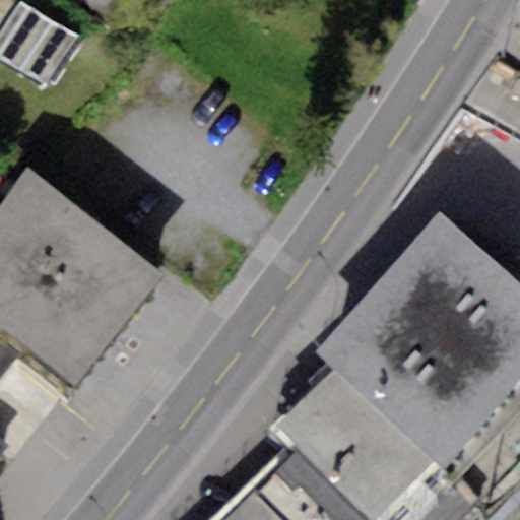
[(0,61),(49,92),(83,43),(19,3),(0,29),(0,61)]
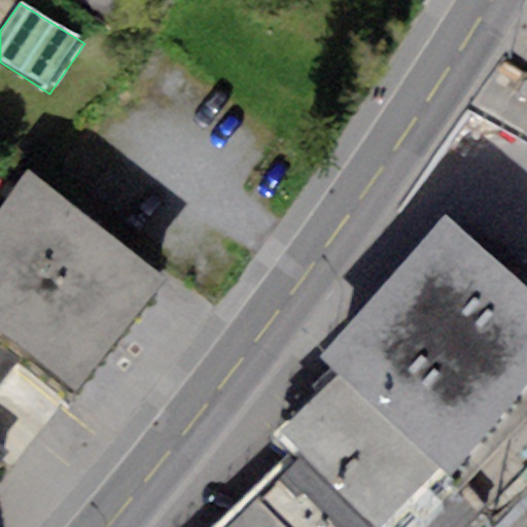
[(169,282),(26,170),(0,202),(0,332),(79,395),(169,282)]
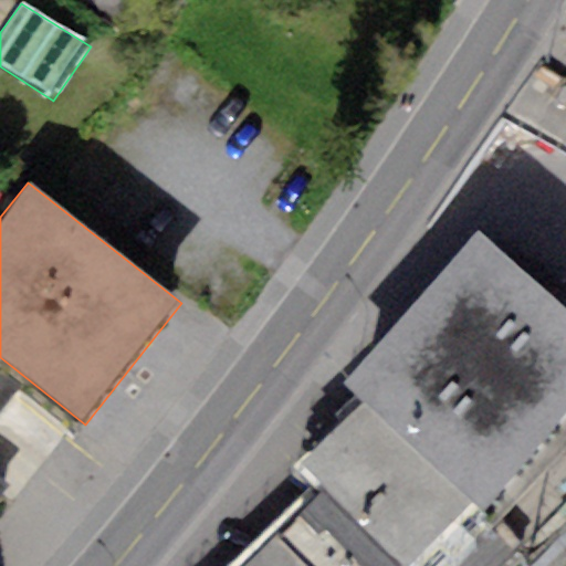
[(565,310),(480,230),(344,381),(366,397),(474,503),(565,404),(565,310)]
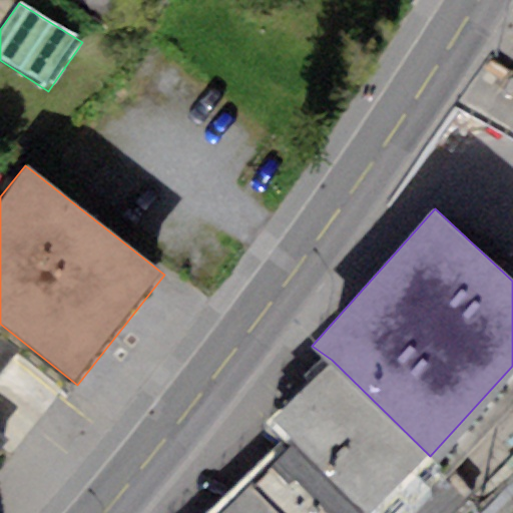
[(0,373),(19,350),(0,334),(0,373)]
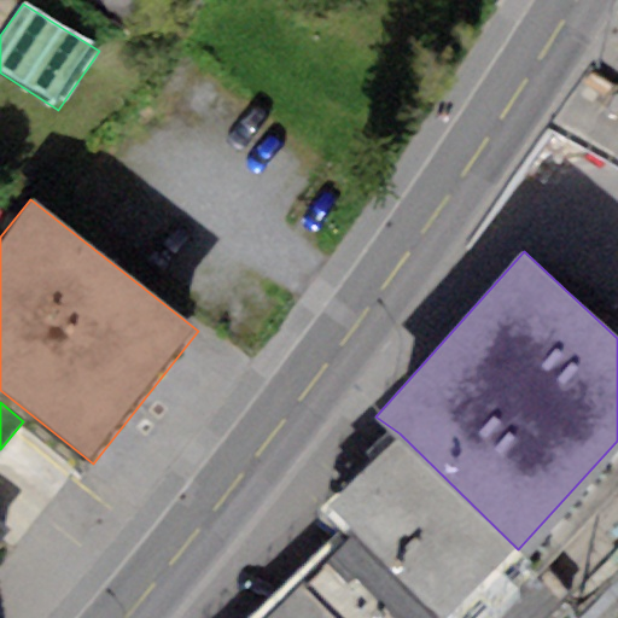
[(448,617),(518,549),(400,433),(321,513),(340,530),(426,617),(448,617)]
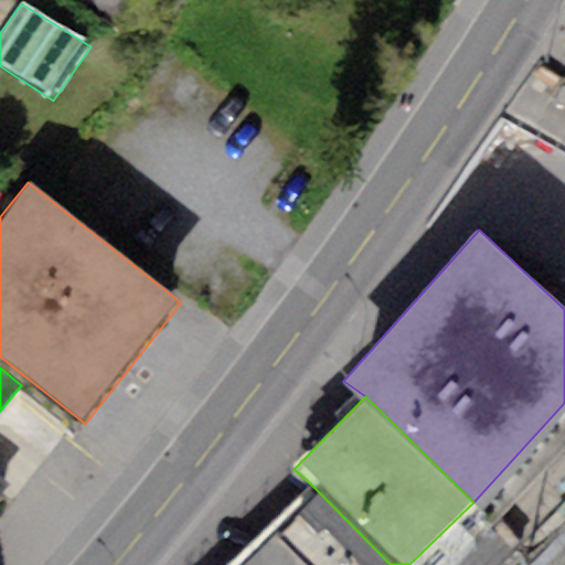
[(390,564),(311,484),(228,564),(390,564)]
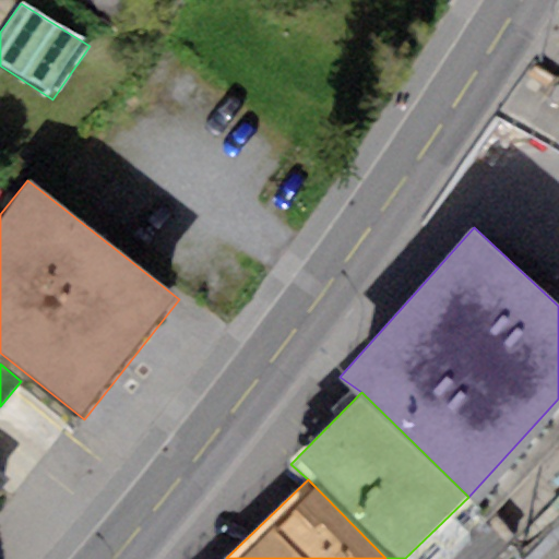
All buildings are outlined.
